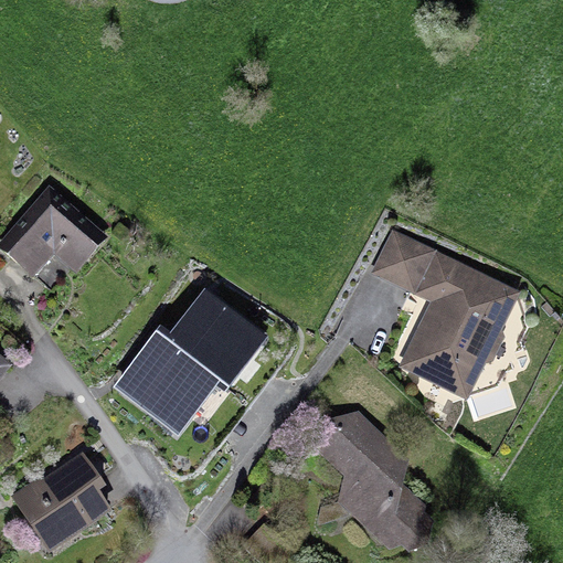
[(96,245),(48,204),(8,251),(34,273),(51,254),(73,272),(96,245)]
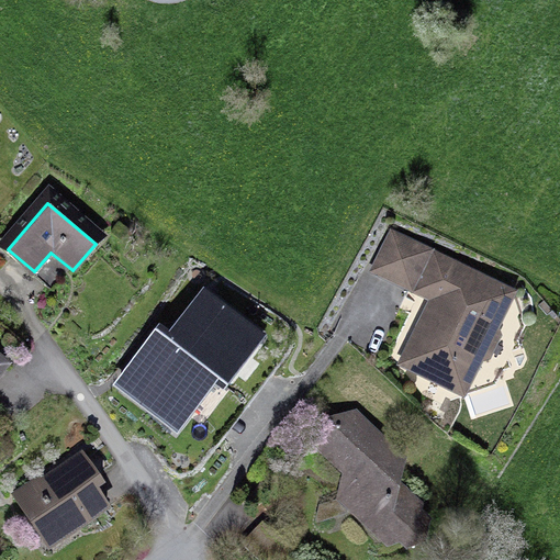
[(514,287),(388,230),(369,271),(426,297),(395,364),(466,394),(514,287)]
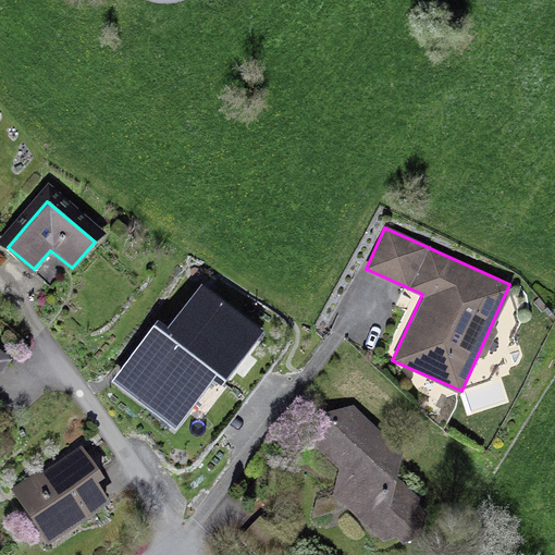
[(202,282),(162,333),(216,374),(223,381),(263,329),(202,282)]
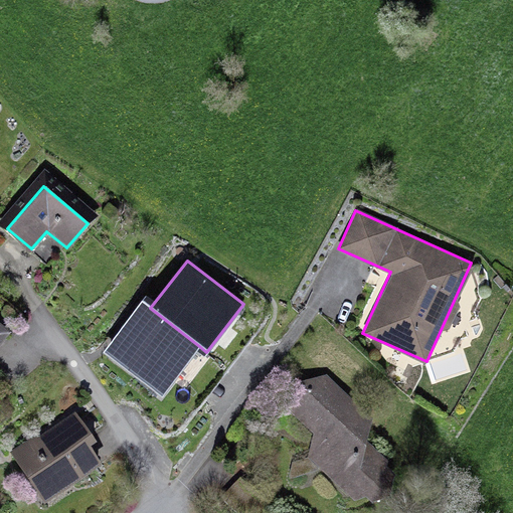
[(141,302),(102,352),(160,397),(199,346),(150,308),(141,302)]
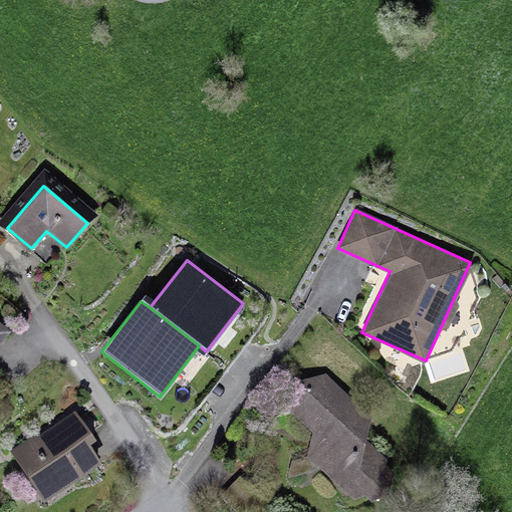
[(0,354),(11,342),(0,332),(0,354)]
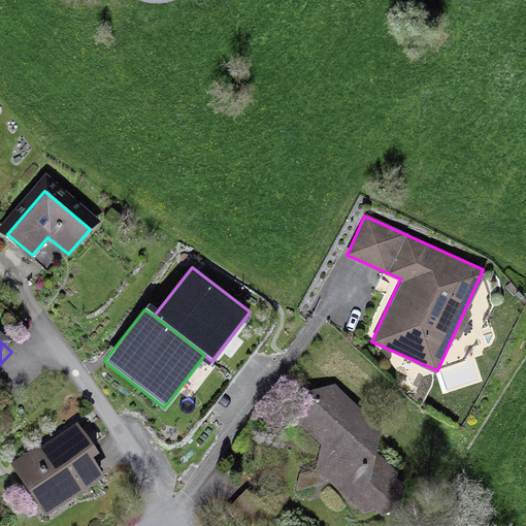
[(374,424),(316,382),(290,419),(319,439),(300,465),(385,525),(386,525),(414,488),(358,448),(374,424)]
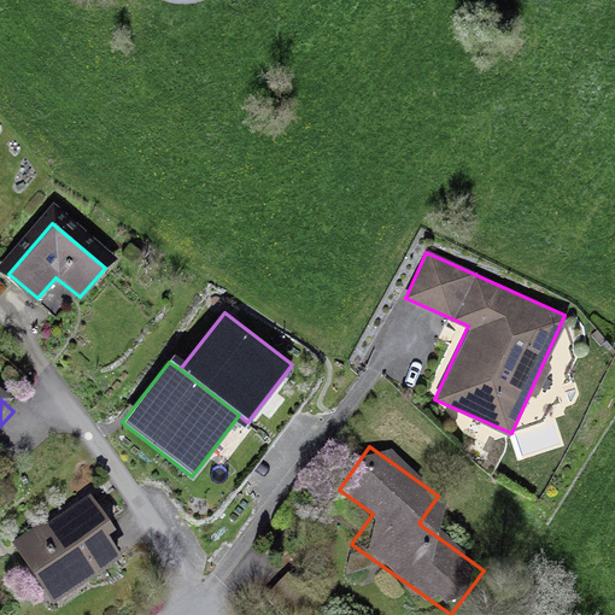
[(81,499),(18,539),(56,601),(119,561),(81,499)]
